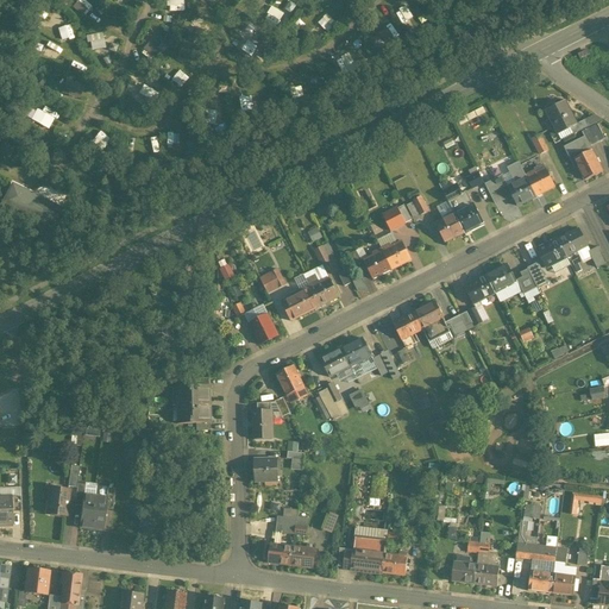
[(86,0),(79,0),(73,6),(82,16),(92,6),(86,0)]
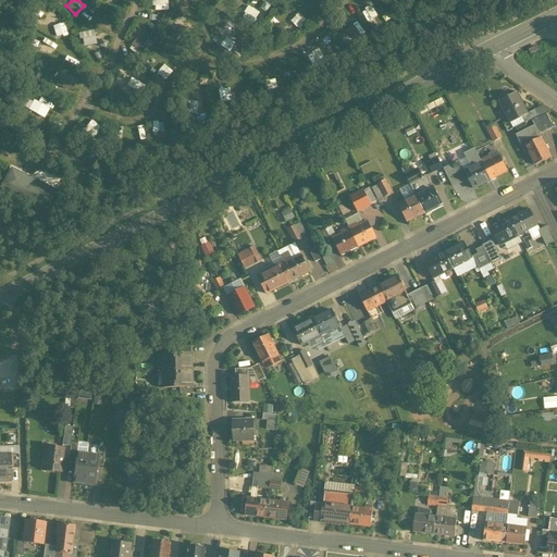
[(155,0),(156,10),(170,10),(169,0),(155,0)]
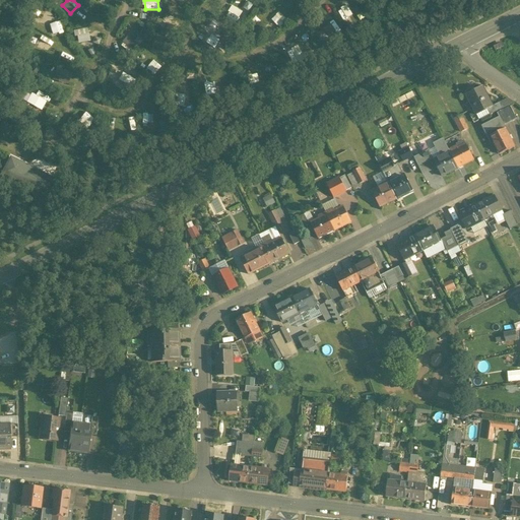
[(343,18),(352,13),(347,5),(339,10),(343,18)]
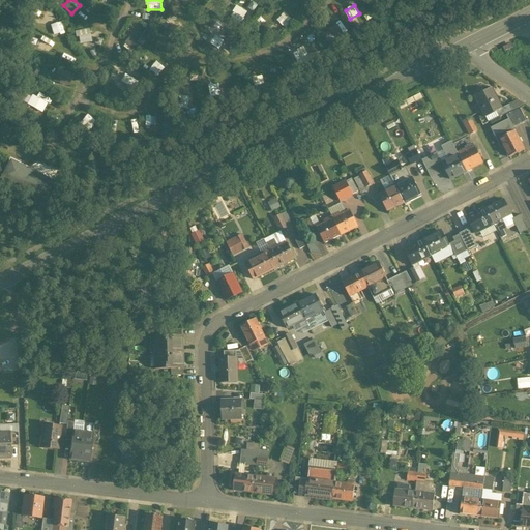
[(286,11),(277,20),(285,28),(293,20),(286,11)]
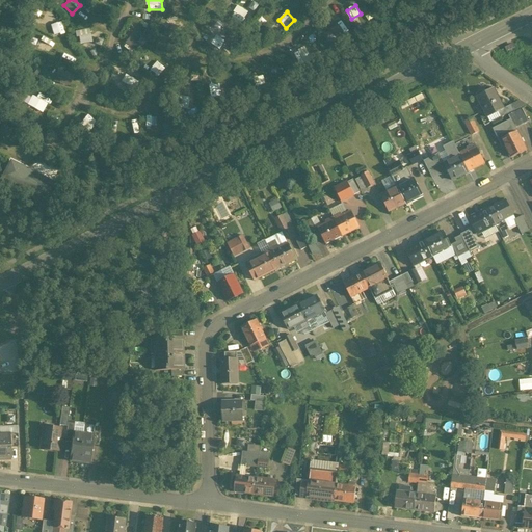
[(79,44),(92,42),(90,28),(77,30),(79,44)]
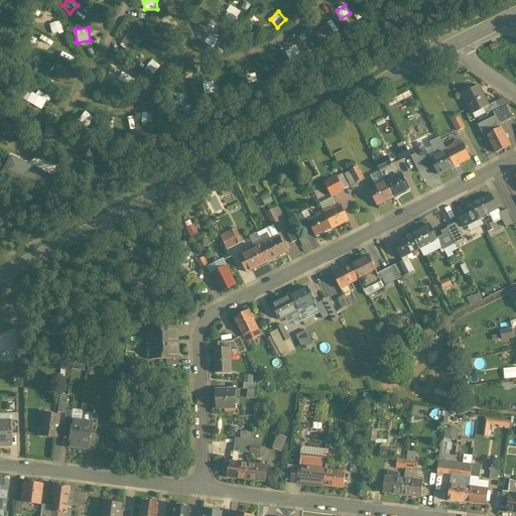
[(291,62),(302,58),(297,45),(286,50),(291,62)]
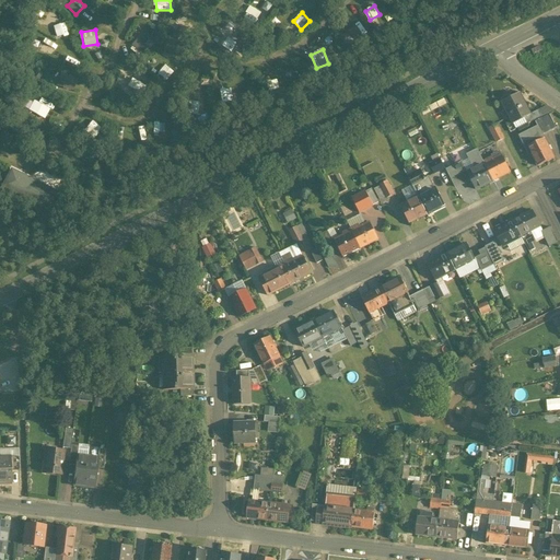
[(166,80),(174,71),(166,65),(159,73),(166,80)]
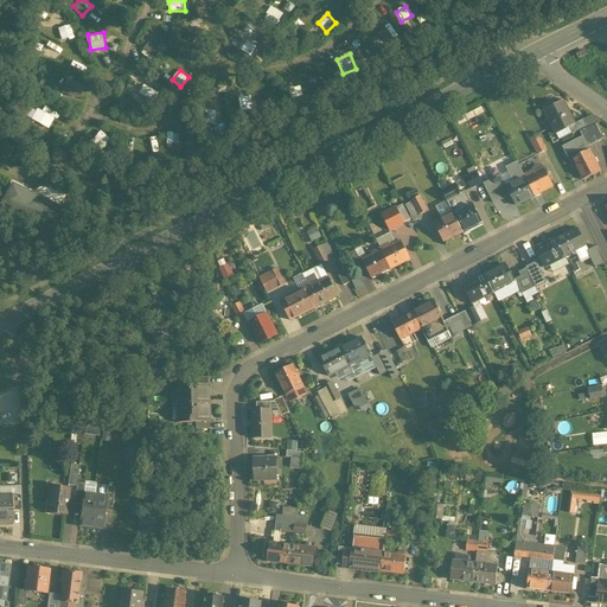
[(563,101),(544,110),(555,133),(575,123),(563,101)]
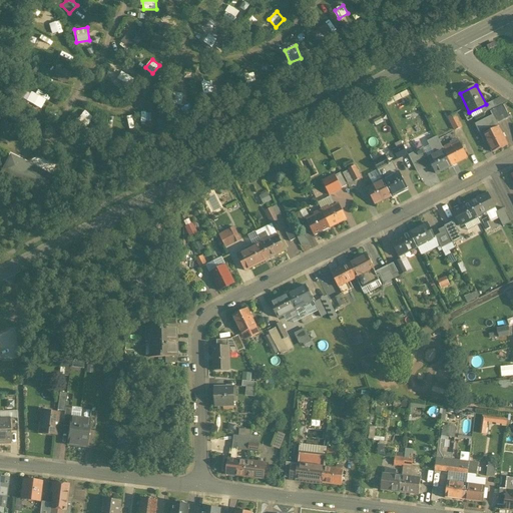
[(27,100),(41,108),(46,99),(32,91),(27,100)]
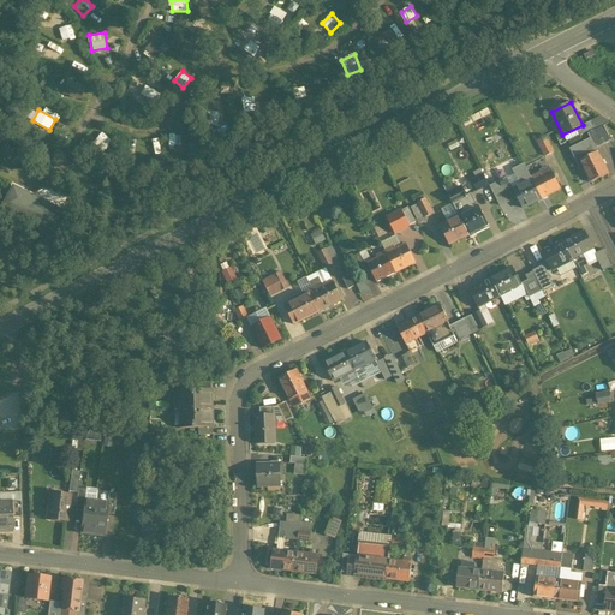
[(102,132),(94,143),(105,150),(112,141),(102,132)]
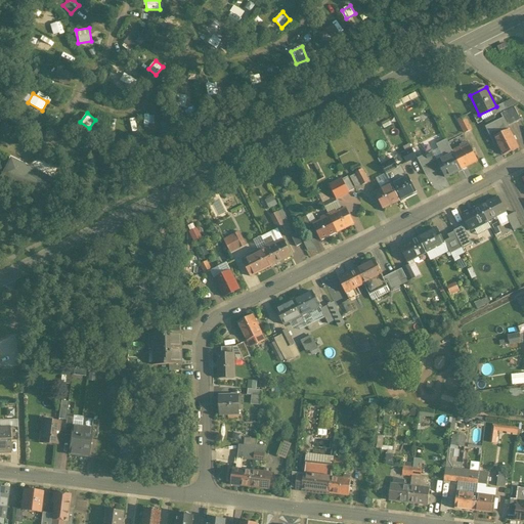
[(465,133),(474,129),(467,115),(457,120),(465,133)]
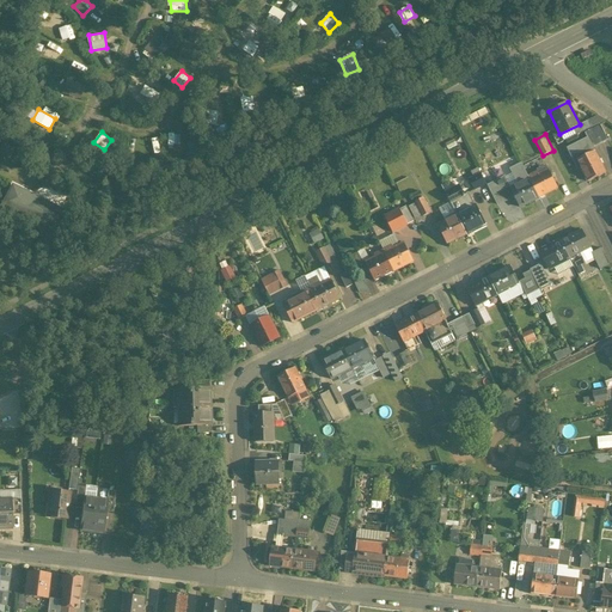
[(576,160),(595,151),(588,138),(570,147),(576,160)]
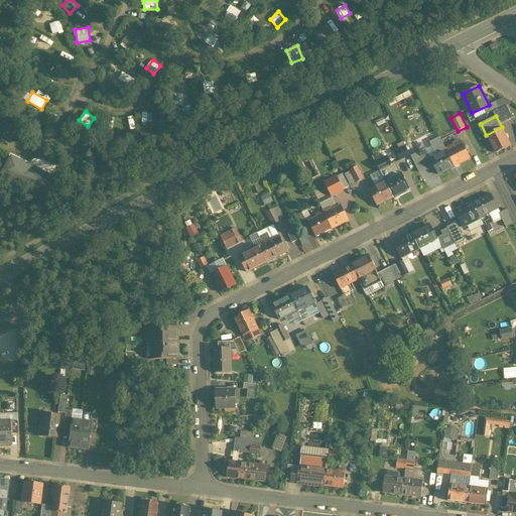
[(502,127),(486,135),(495,153),(508,147),(511,145),(502,127)]
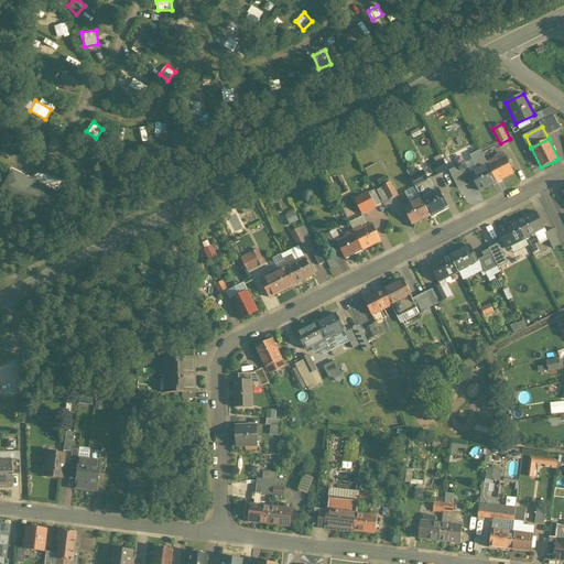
[(483,149),(472,154),(475,162),(486,156),(483,149)]
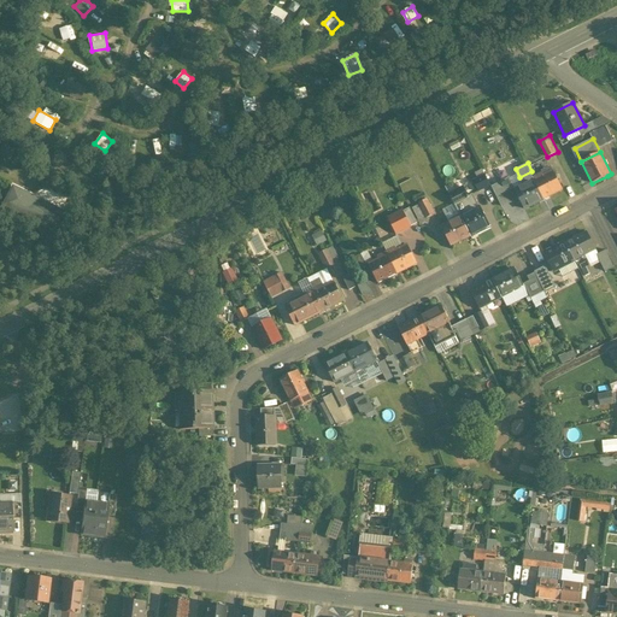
[(552,169),(533,178),(544,200),(563,191),(552,169)]
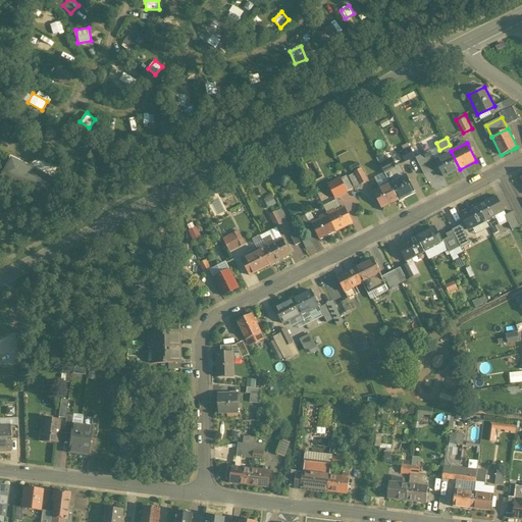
[(451,151),(442,155),(444,156),(435,161),(445,177),(460,169),(451,151)]
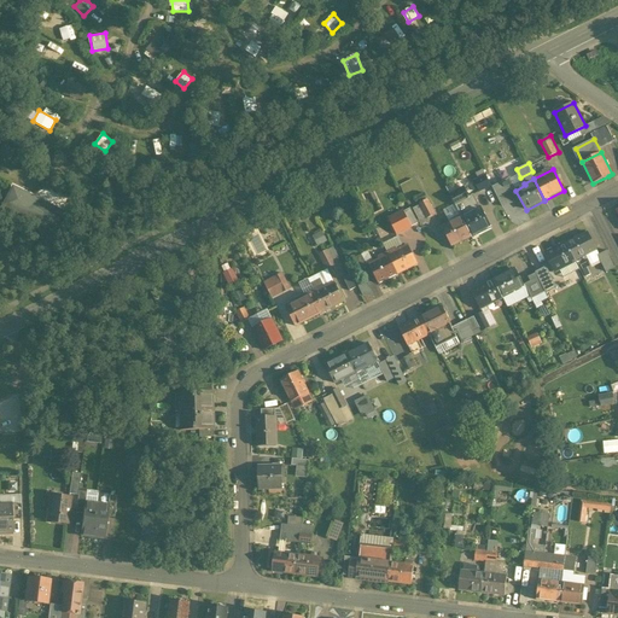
[(482,192),(493,186),(490,180),(478,186),(482,192)]
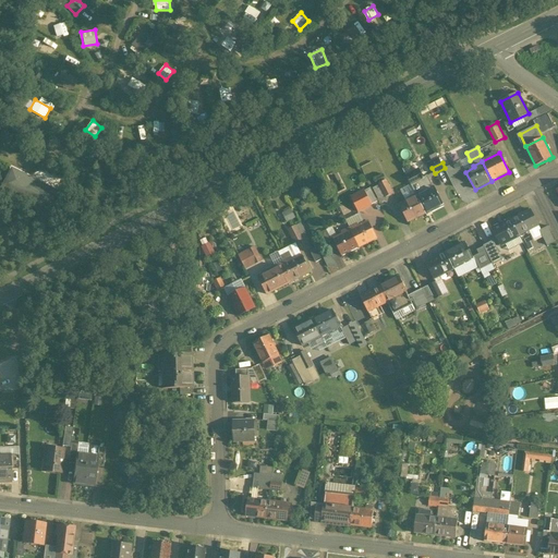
[(47,207),(55,192),(11,171),(3,186),(47,207)]
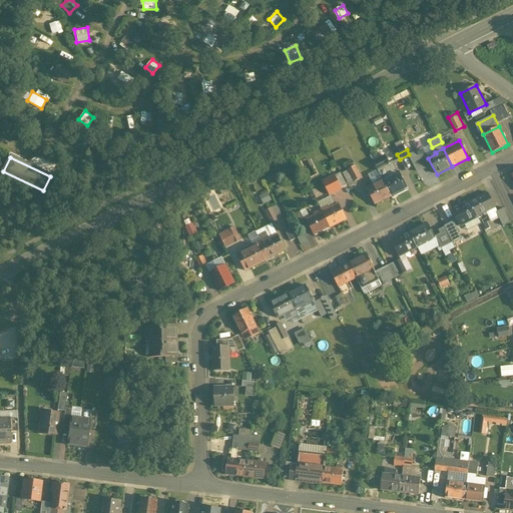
[(357,165),(325,180),(331,193),(363,178),(357,165)]
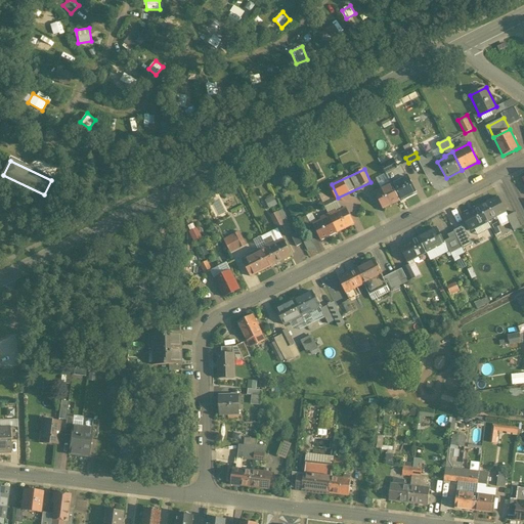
[(382,186),(390,181),(386,173),(377,178),(382,186)]
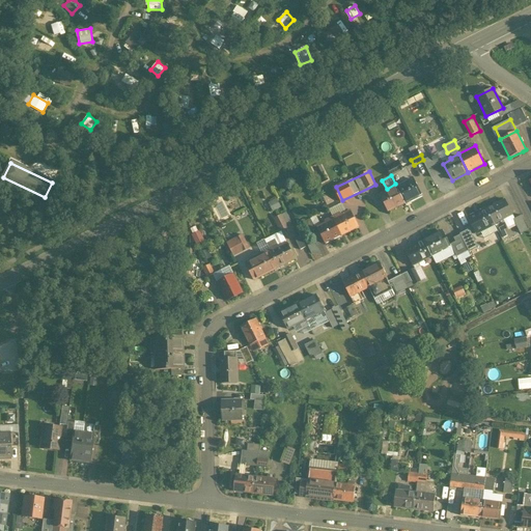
[(412,177),(395,186),(406,204),(421,196),(412,177)]
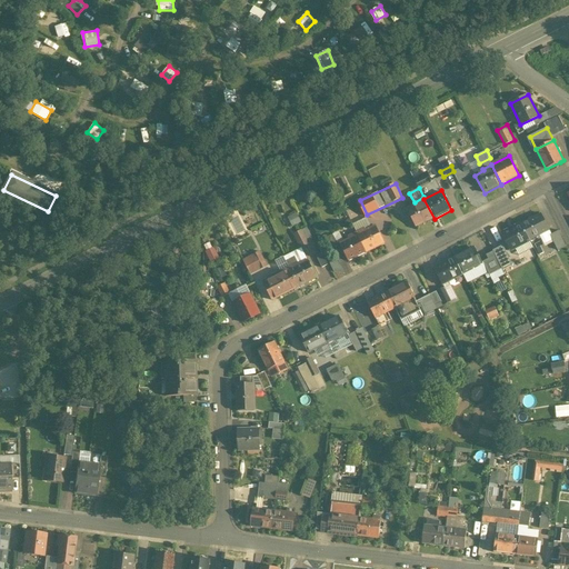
[(423,199),(416,203),(417,205),(408,209),(417,228),(435,219),(423,199)]
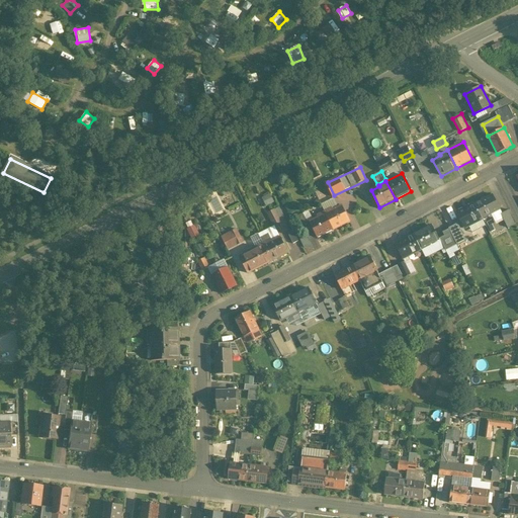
[(263,196),(266,205),(274,202),(272,193),(263,196)]
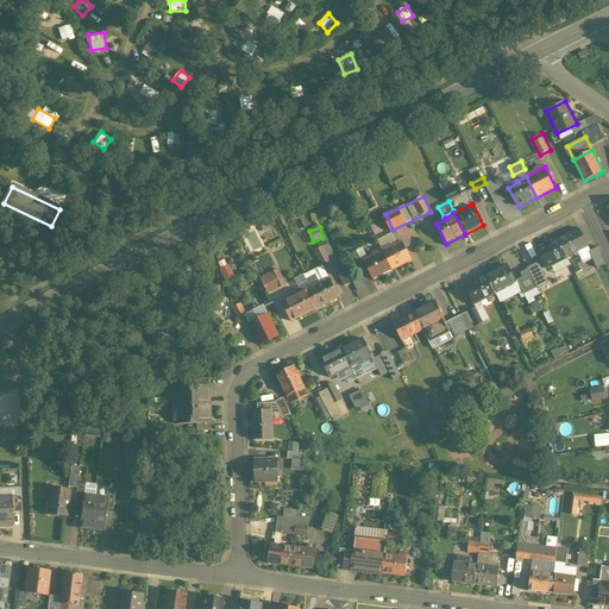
[(579,230),(558,239),(567,257),(589,246),(579,230)]
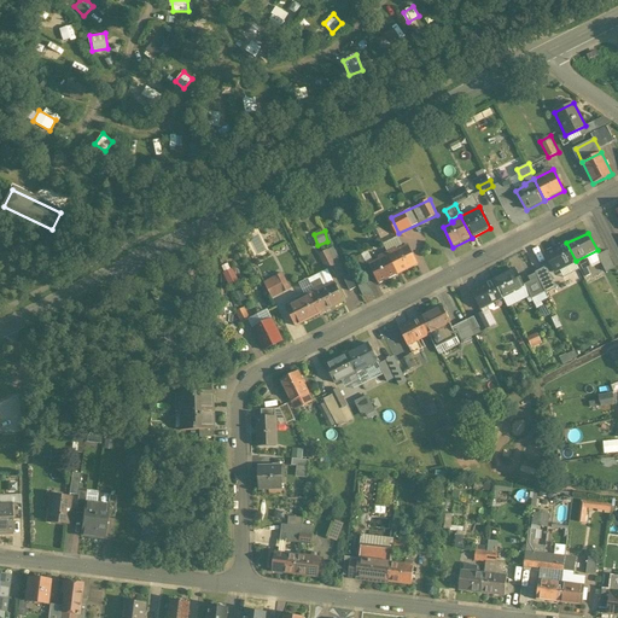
[(576,261),(566,243),(552,251),(546,254),(554,272),(576,261)]
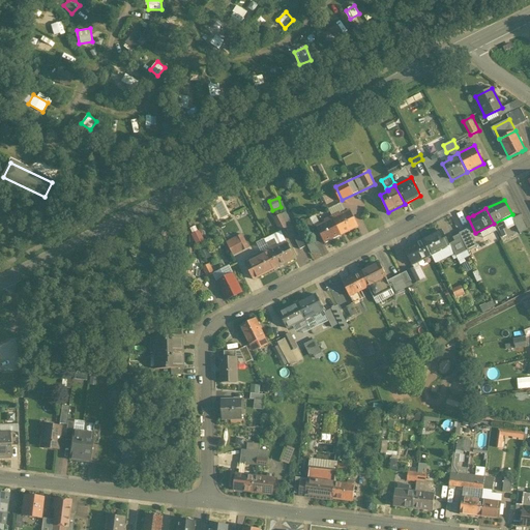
[(349,210),(341,214),(340,213),(332,216),(342,235),(358,228),(349,210)]
